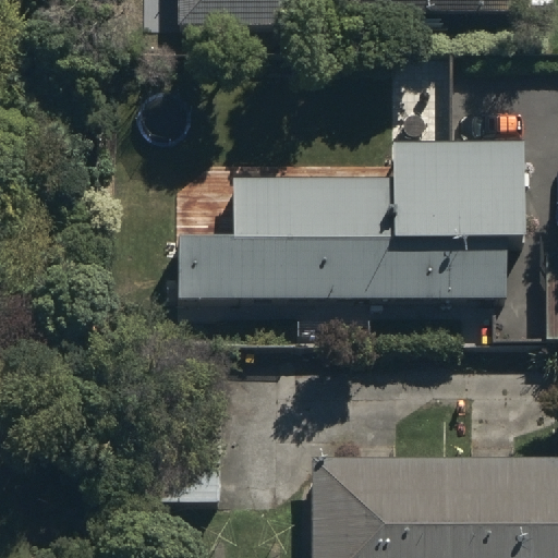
[(177,0),(179,52),(319,49),(317,0),(177,0)]
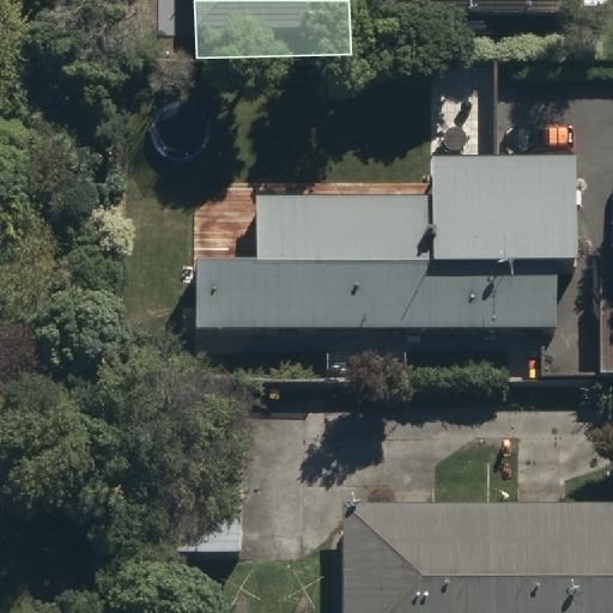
[(384,0),(384,38),(587,37),(587,30),(608,30),(607,0),(384,0)]
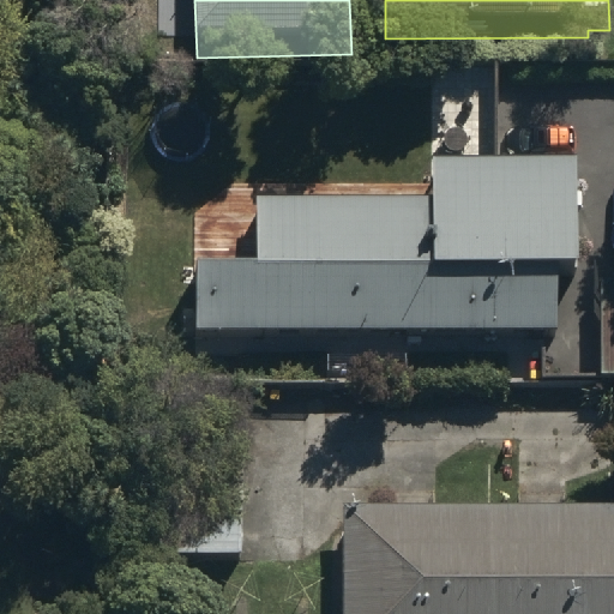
[(198,289),(198,351),(555,354),(555,300),(578,300),(579,181),(428,181),(428,220),(257,218),(256,289),(198,289)]
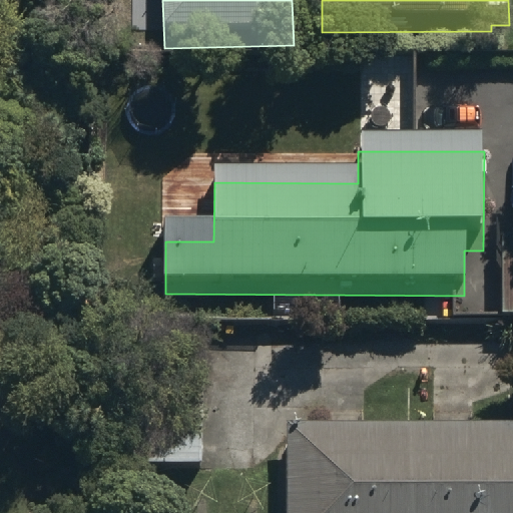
[(202,480),(203,403),(136,402),(135,479),(202,480)]
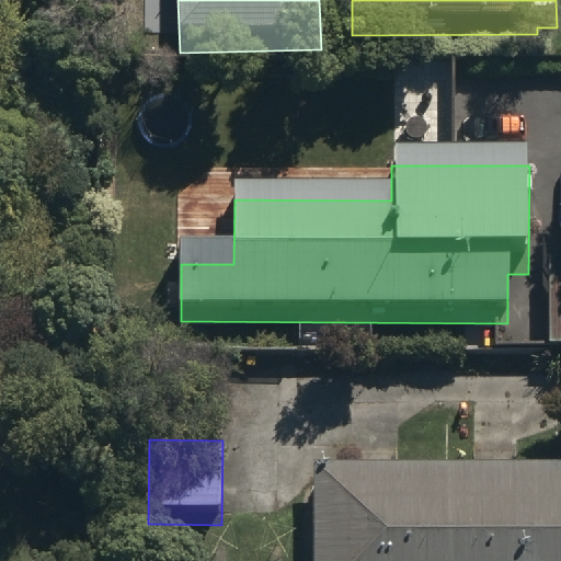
[(560,560),(560,479),(316,479),(316,560),(560,560)]
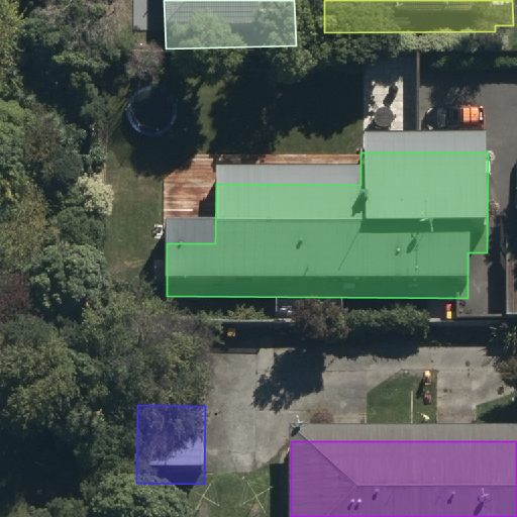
All buildings are outlined.
